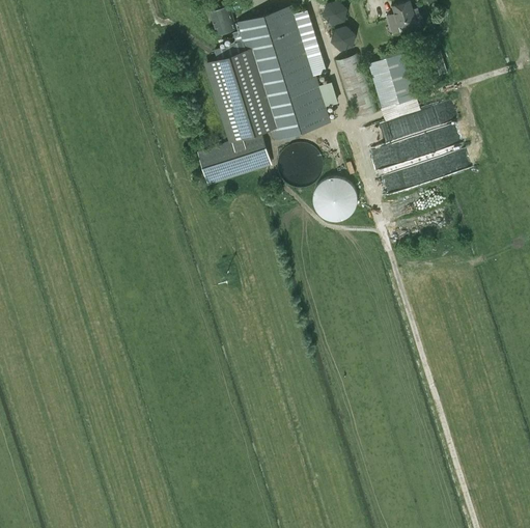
[(338,0),(332,0),(325,3),(322,17),(331,25),(344,21),(344,6),(338,0)]
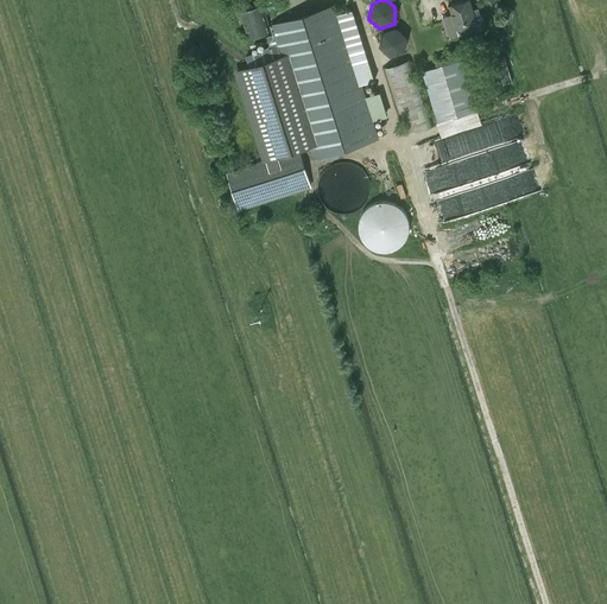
[(456,31),(475,25),(468,2),(448,8),(453,21),(443,24),(449,39),(459,37),(456,31)]
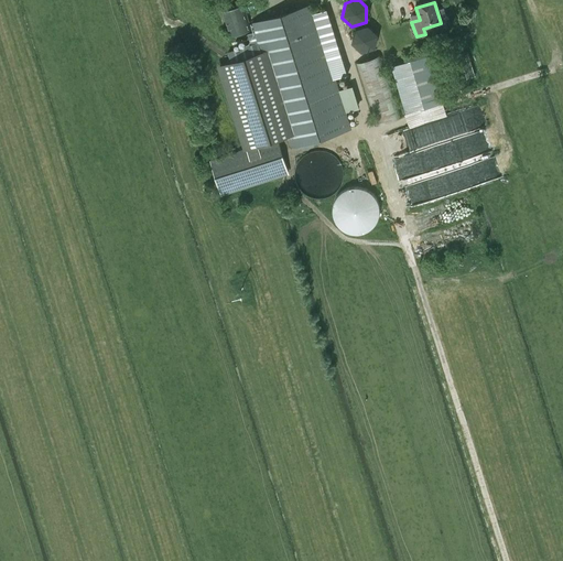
[(244,152),(277,142),(287,139),(290,148),(348,128),(321,41),(334,38),(326,12),(315,15),(313,17),(310,7),(251,25),(251,27),(252,30),(261,55),(217,69),(244,152)]
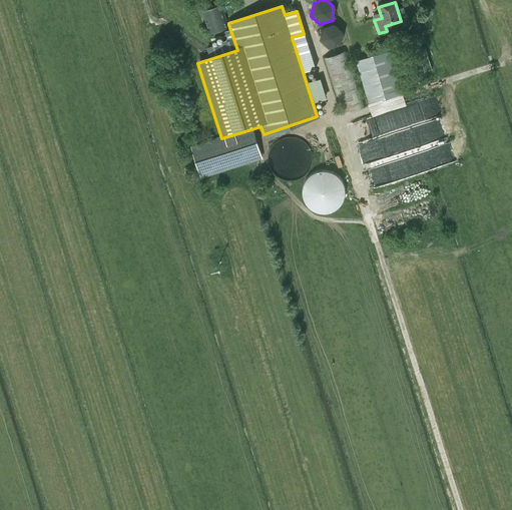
[(221,6),(199,13),(201,19),(203,18),(205,26),(203,26),(206,35),(228,28),(228,27),(229,27),(228,24),(227,24),(221,6)]
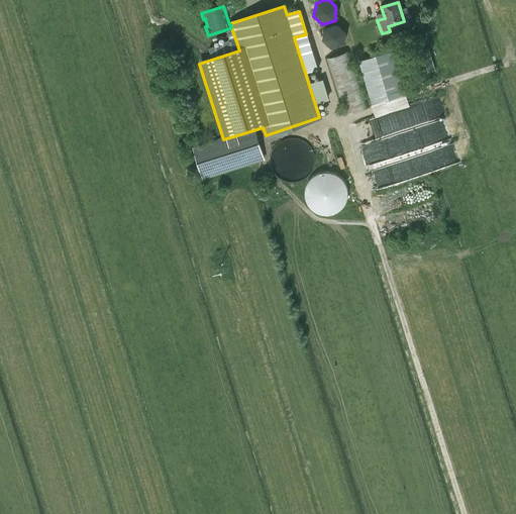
[(336,23),(323,28),(321,40),(331,49),(342,45),(345,32),(336,23)]
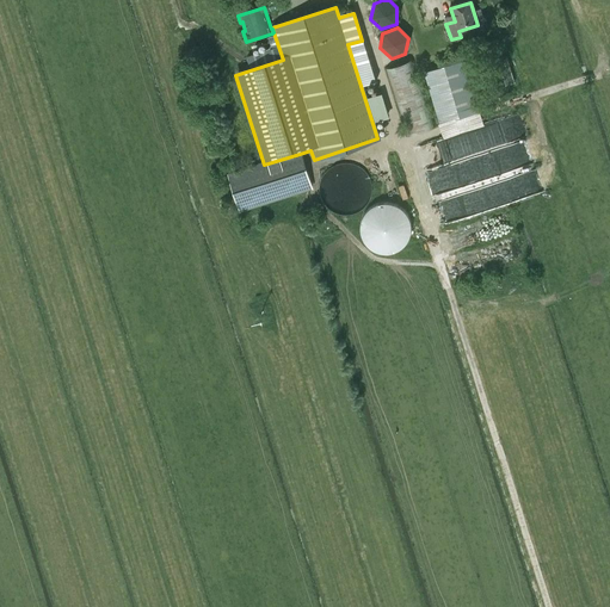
[(463,61),(424,73),(443,140),(482,129),(463,61)]
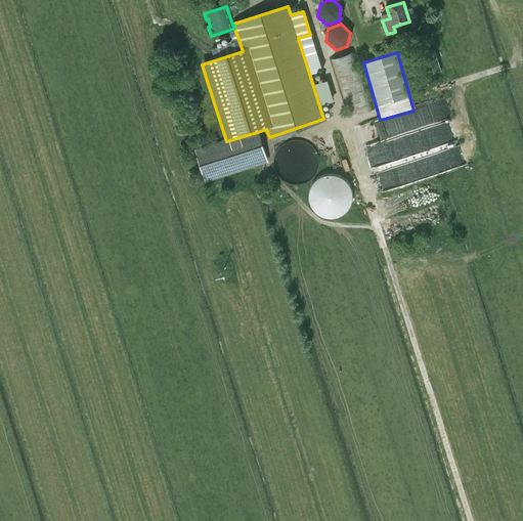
[(348,120),(372,112),(353,54),(330,61),(348,120)]
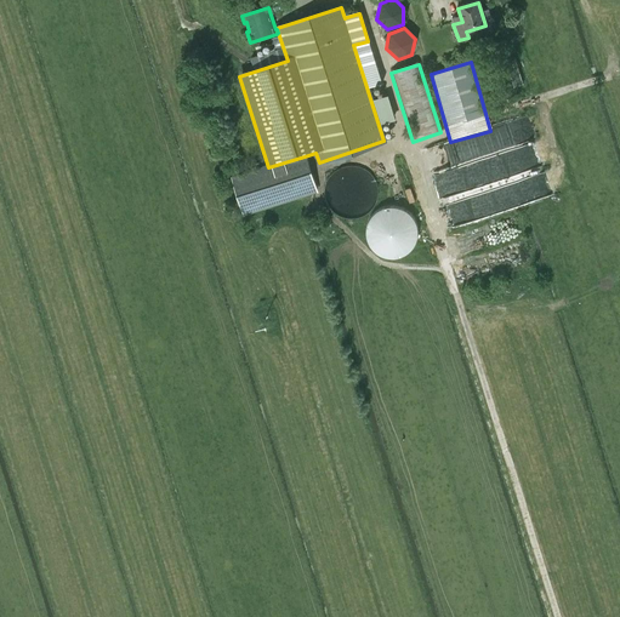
[(522,93),(515,68),(505,70),(513,97),(522,93)]
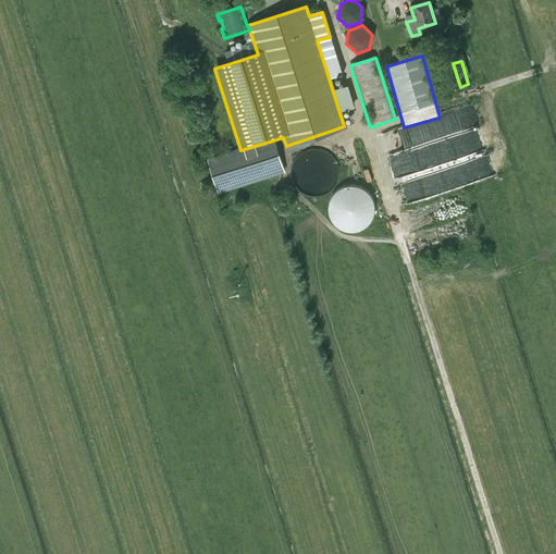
[(218,194),(284,173),(273,140),(241,150),(208,161),(218,194)]
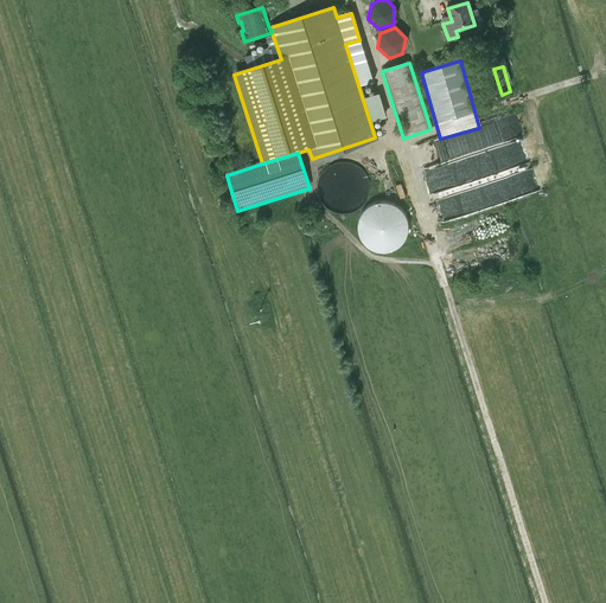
[(348,217),(357,213),(363,209),(367,203),(369,196),(370,188),(368,180),(364,174),(358,168),(351,166),(343,165),(336,166),(329,170),(323,174),(319,181),(317,191),(319,199),(324,207),(331,213),(339,217),(348,217)]
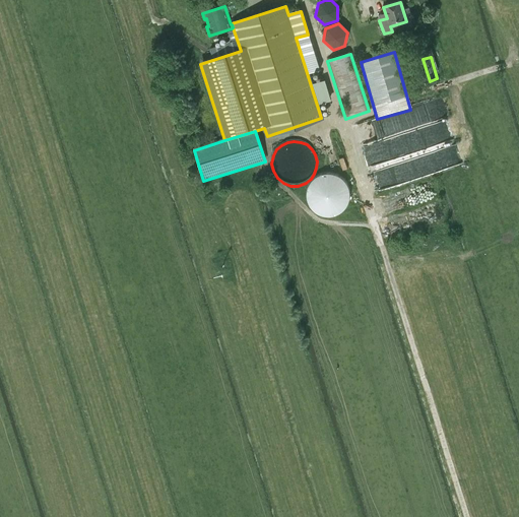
[(309,208),(314,213),(320,216),(327,217),(333,216),(339,213),(344,208),(347,202),(348,196),(347,189),(345,183),(340,179),(335,175),(328,174),(321,174),(315,177),(310,182),(306,188),(305,195),(306,202),(309,208)]
